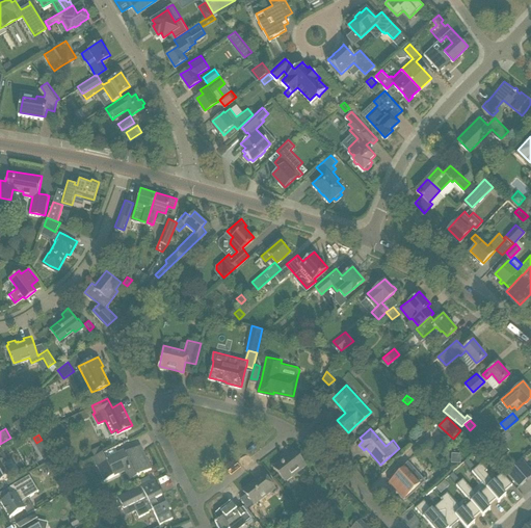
[(101,444),(91,448),(95,454),(104,450),(101,444)]
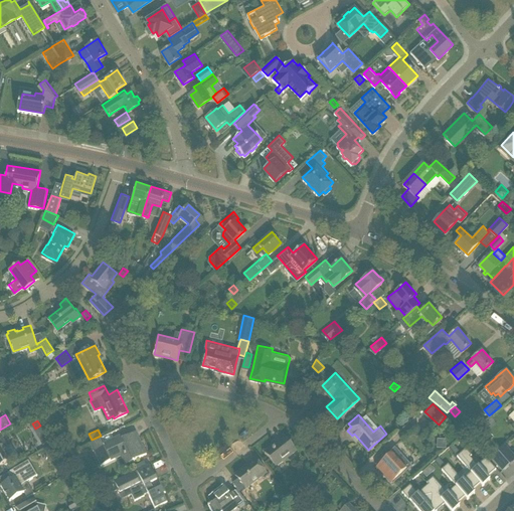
[(130,461),(138,456),(147,452),(136,430),(127,434),(118,439),(116,435),(103,442),(101,436),(92,440),(91,441),(102,463),(125,452),(130,461)]
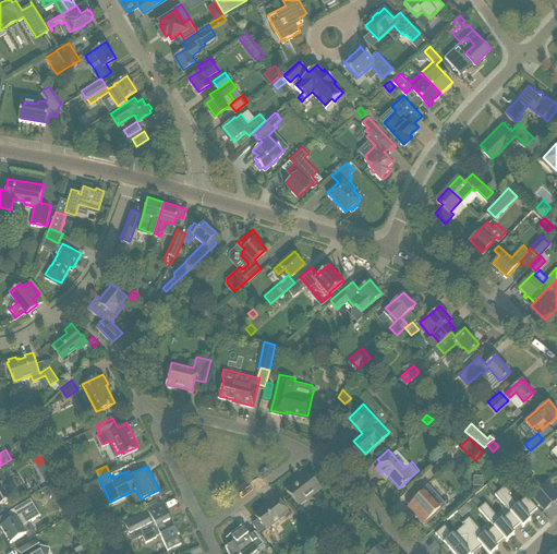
[(300,503),(312,493),(321,486),(307,469),(299,477),(300,478),(288,488),(300,503)]
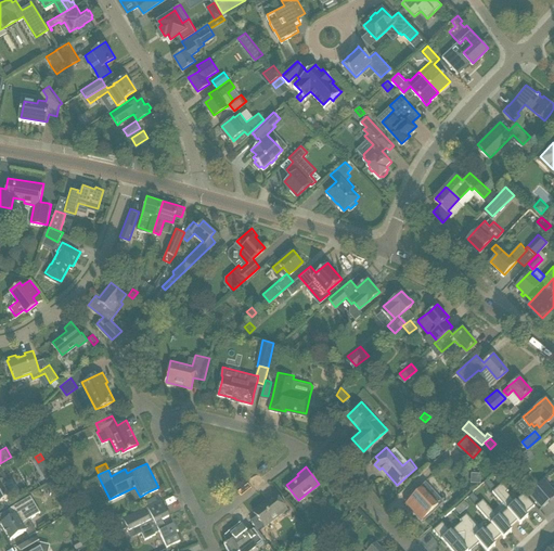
[(0,471),(0,502),(2,508),(20,498),(16,491),(21,489),(13,476),(10,478),(4,469),(0,471)]
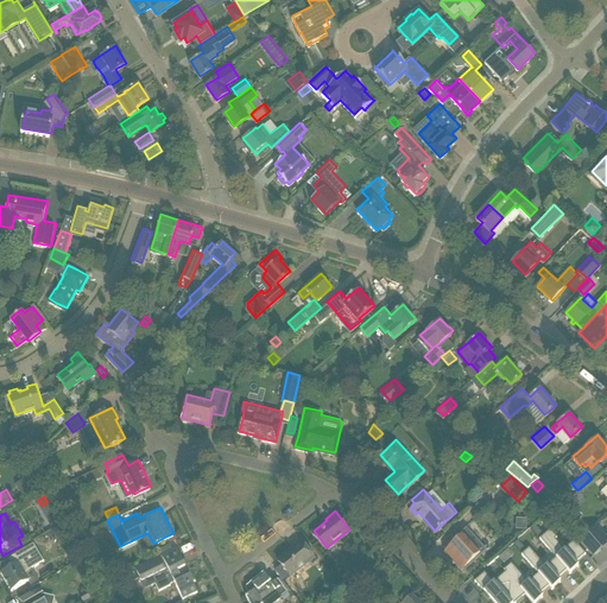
[(516,526),(526,526),(526,515),(516,515),(516,526)]
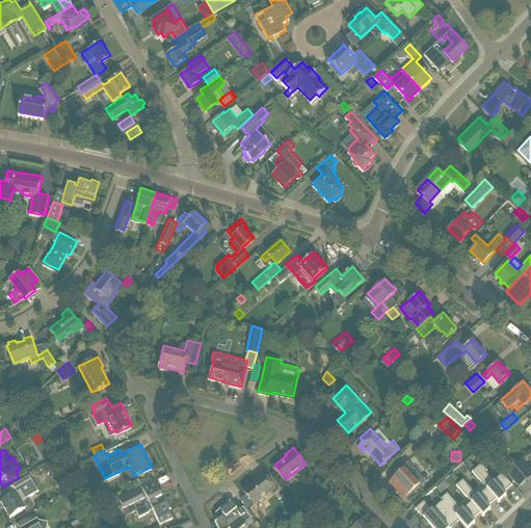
[(520,484),(530,474),(530,467),(522,456),(506,470),(520,484)]
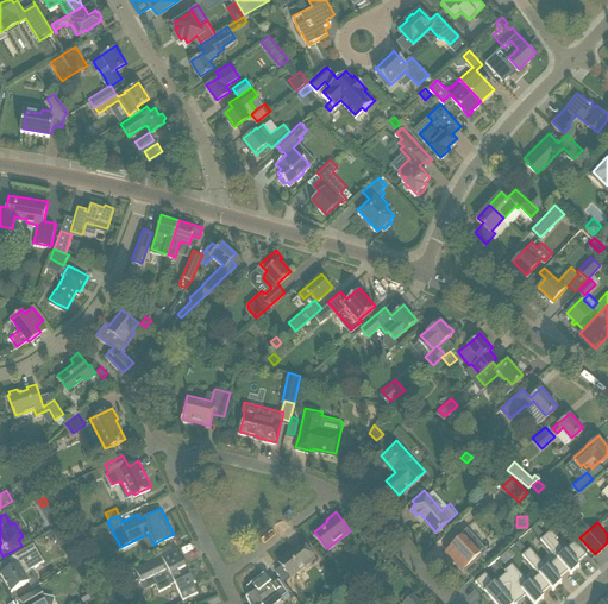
[(61,523),(52,528),(55,533),(63,528),(61,523)]
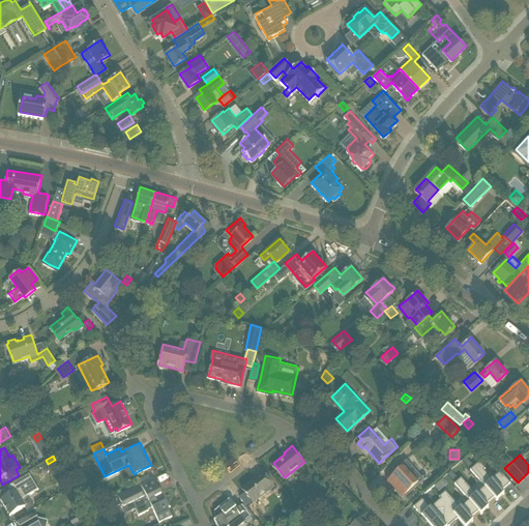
[(465,456),(463,458),(469,465),(472,462),(467,456),(466,457),(465,456)]
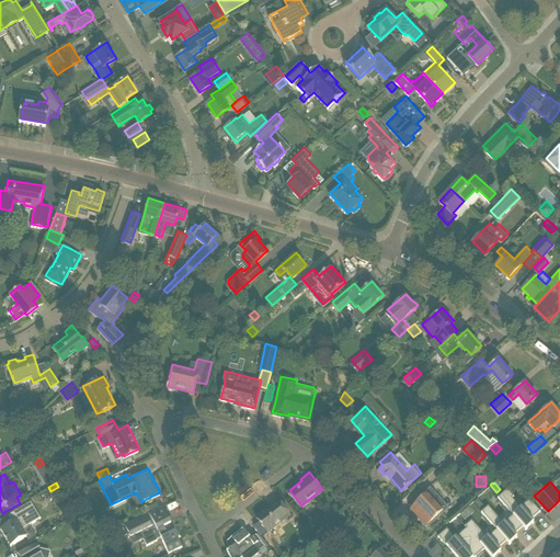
[(431,485),(410,504),(429,524),(449,506),(431,485)]
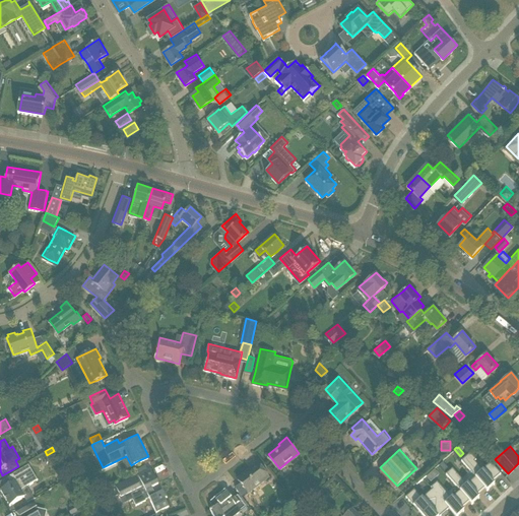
[(470,451),(462,458),(476,474),(485,486),(488,488),(495,481),(493,478),(501,471),(492,460),(482,467),(475,459),(476,457),(470,451)]
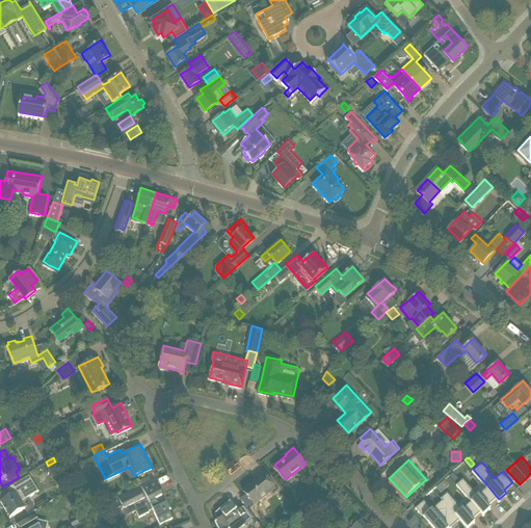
[(453,470),(450,474),(455,479),(458,476),(453,470)]
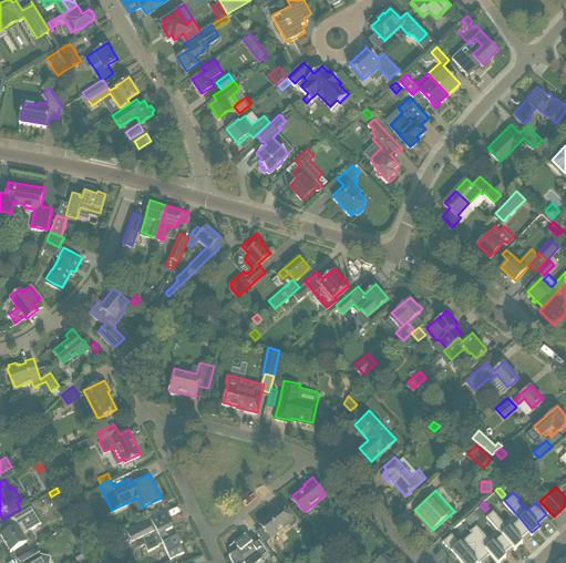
[(259,521),(265,526),(270,535),(271,535),(294,519),(280,502),(274,508),(275,509),(259,521)]
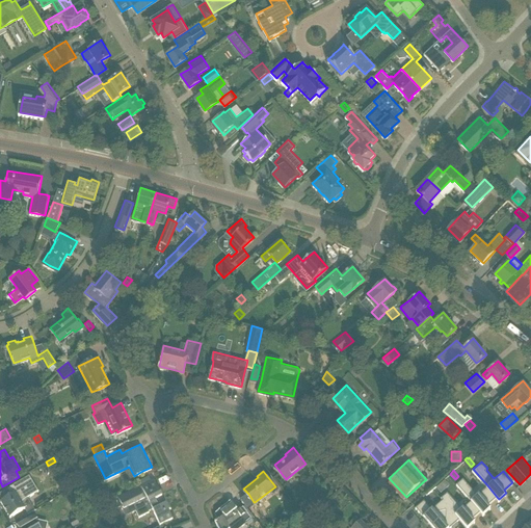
[(30,473),(18,480),(8,485),(12,493),(1,499),(10,515),(26,506),(29,511),(35,507),(29,495),(40,489),(30,473)]
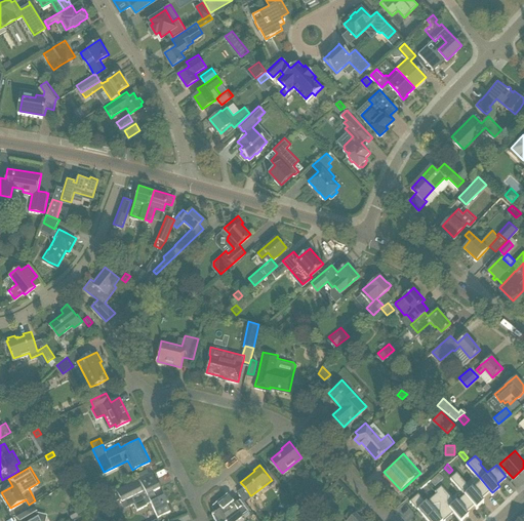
[(143,475),(150,472),(147,467),(137,472),(139,477),(143,475)]
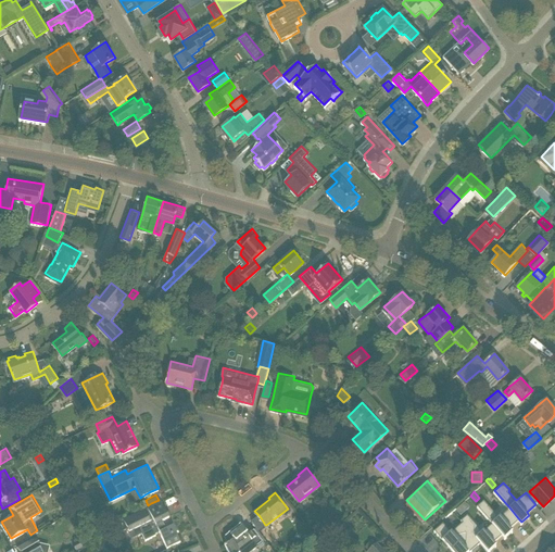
[(62,503),(67,511),(73,507),(68,499),(62,503)]
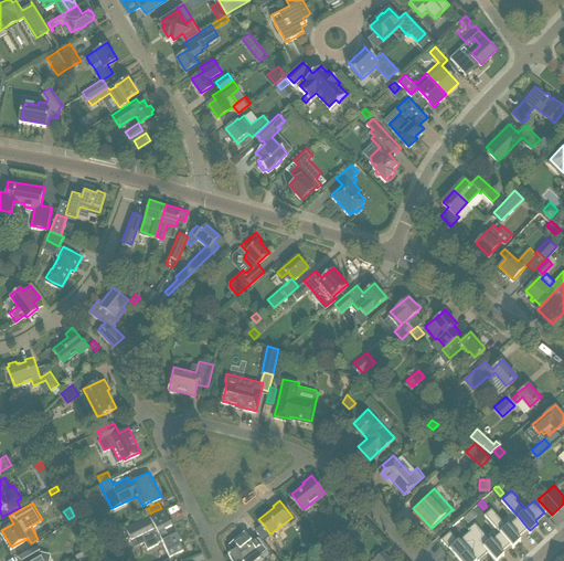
[(171,554),(174,552),(184,548),(180,539),(182,538),(174,522),(172,524),(163,507),(161,508),(153,511),(150,514),(126,526),(130,533),(129,535),(135,546),(146,540),(149,547),(163,540),(171,554)]
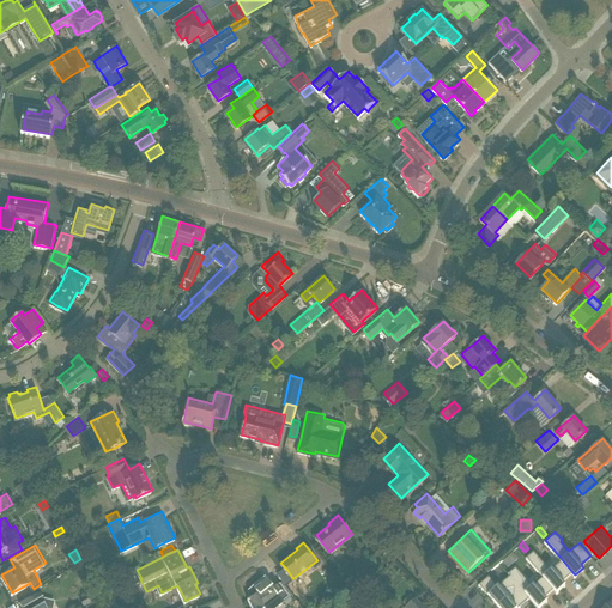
[(534,549),(527,555),(543,575),(555,588),(557,591),(565,583),(563,579),(573,572),(562,559),(551,569),(534,549)]
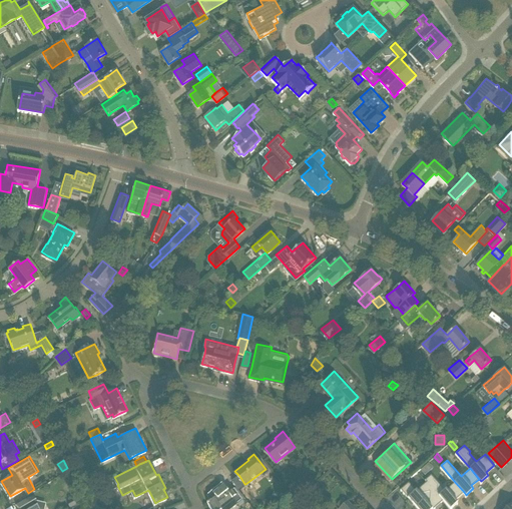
[(425,464),(421,468),(425,473),(429,469),(425,464)]
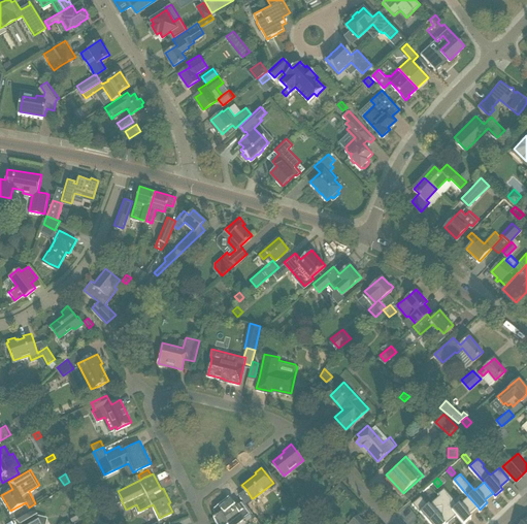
[(445,487),(438,492),(439,494),(448,504),(457,514),(464,523),(471,516),(469,514),(478,506),(467,495),(459,503),(445,487)]
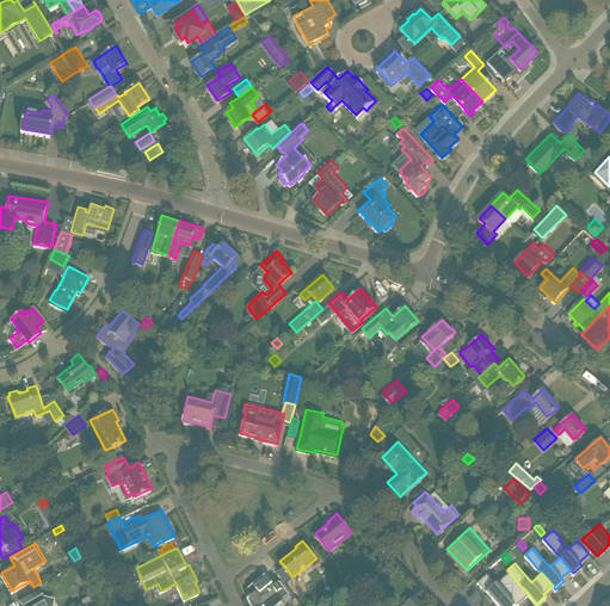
[(291,576),(285,567),(278,573),(282,577),(285,581),(291,576)]
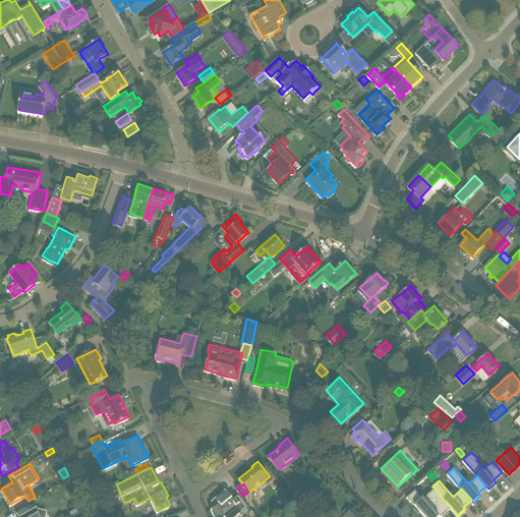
[(415,489),(407,496),(416,506),(414,507),(418,511),(420,510),(423,514),(442,498),(434,487),(423,497),(415,489)]
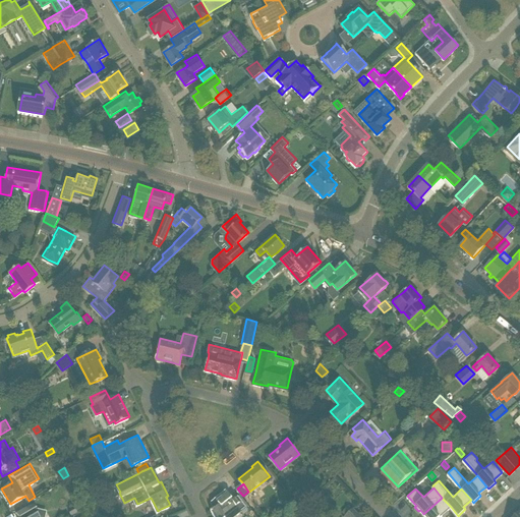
[(215,507),(211,509),(215,516),(229,516),(240,509),(240,510),(246,505),(249,504),(248,503),(243,496),(240,493),(234,498),(228,491),(220,497),(218,495),(211,500),(215,507)]
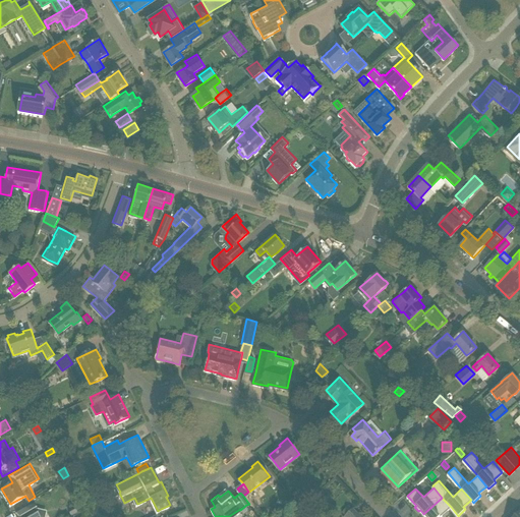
[(442,498),(423,514),(425,516),(441,516),(440,516),(451,507),(442,498)]
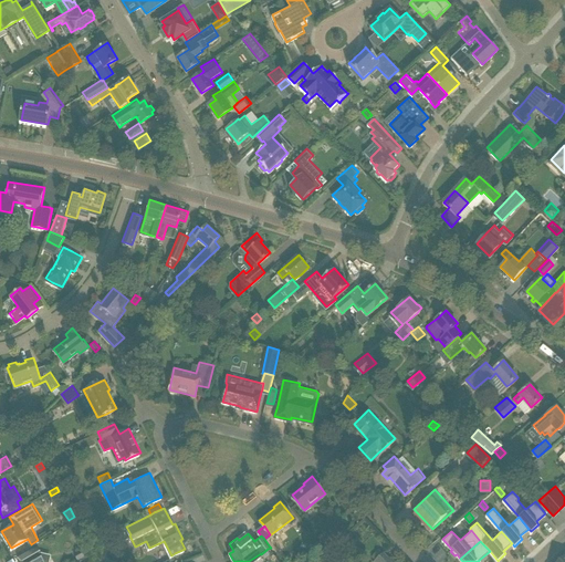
[(37,544),(28,549),(18,555),(22,561),(24,561),(23,561),(49,561),(50,560),(44,558),(45,552),(41,551),(37,544)]
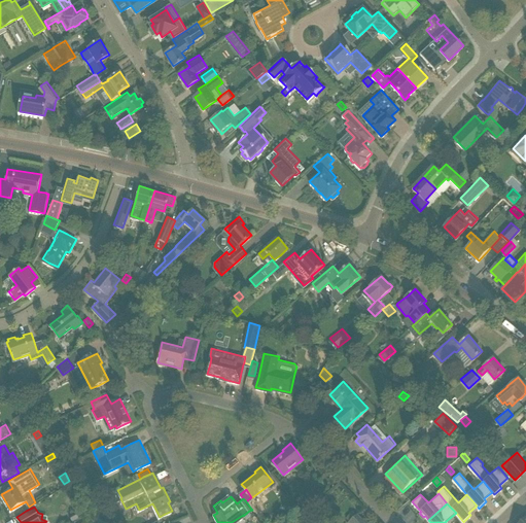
[(77,508),(69,513),(73,520),(81,515),(77,508)]
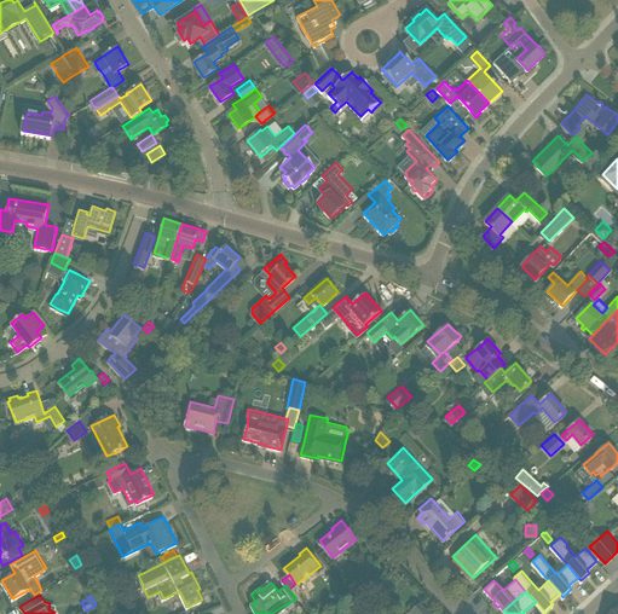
[(433,613),(427,607),(426,608),(415,598),(408,606),(411,610),(410,612),(411,613),(433,613)]
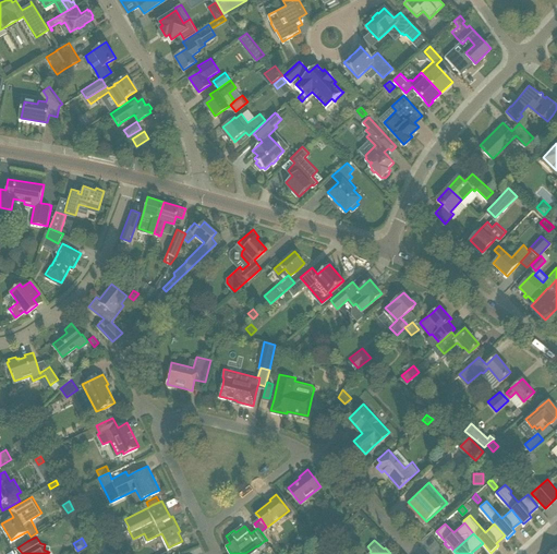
[(556,543),(555,542),(544,552),(546,553),(556,553),(556,543)]
